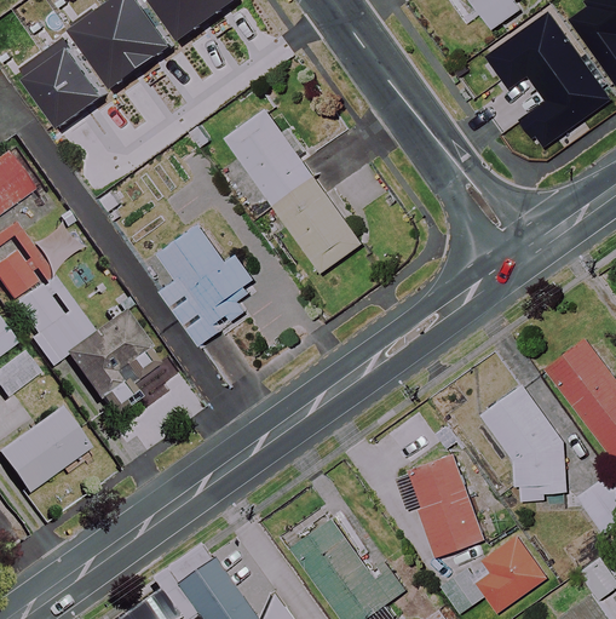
[(167,1),(166,0),(70,0),(85,34),(167,1)]
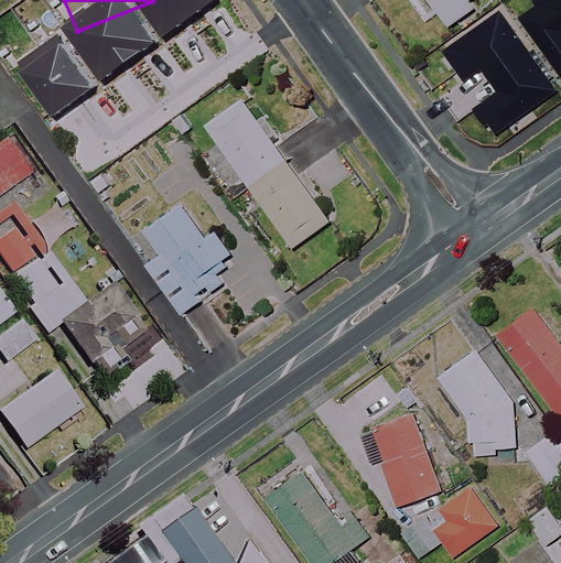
[(470,0),(427,0),(448,28),(473,9),(467,2),(470,0)]
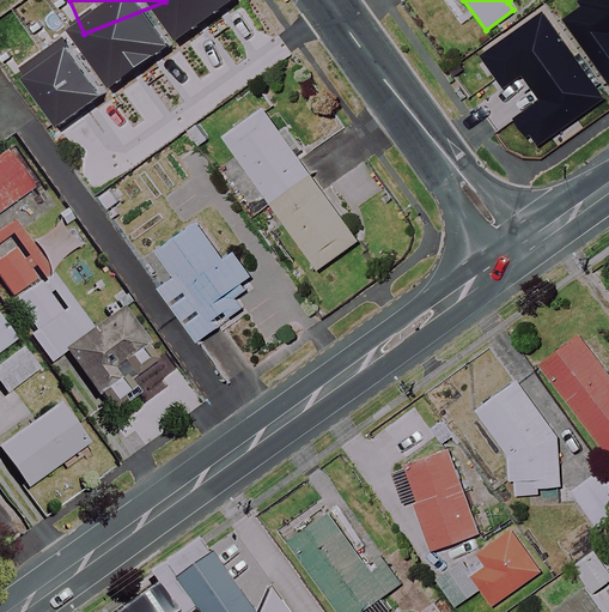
[(608,60),(608,55),(583,17),(511,66),(537,104),(580,74),(583,79),(608,60)]
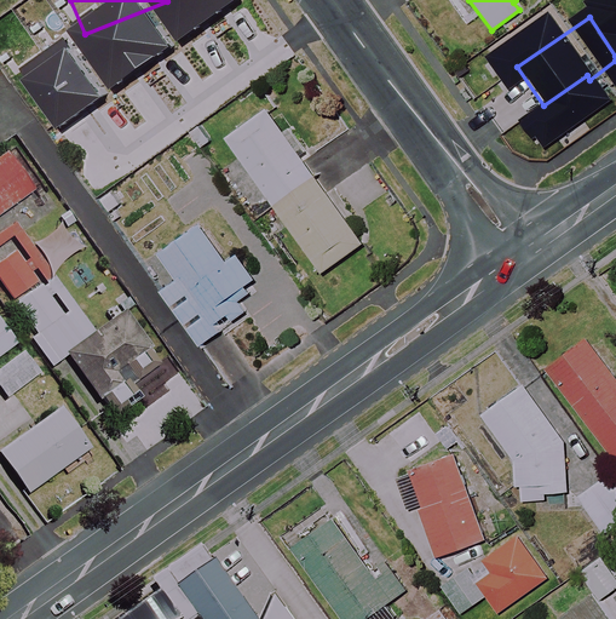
[(199,41),(188,28),(144,59),(189,119),(239,82),(206,36),(199,41)]
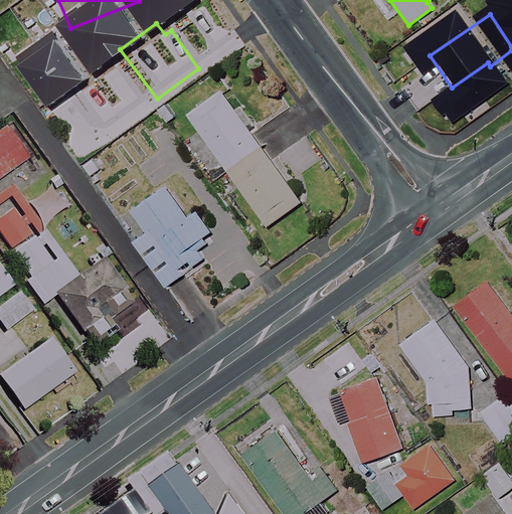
[(55,76),(80,59),(67,39),(35,60),(48,80),(55,76)]
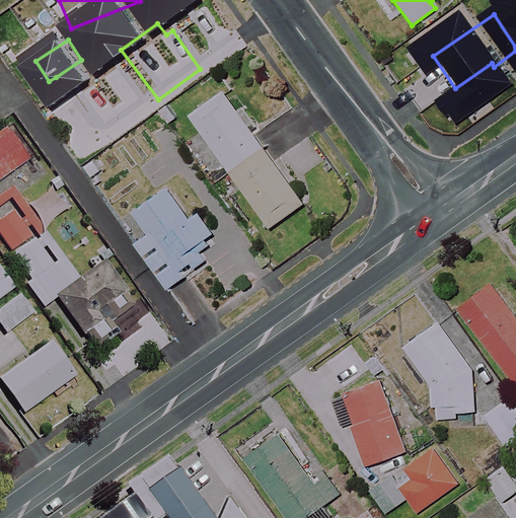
[(303,204),(222,92),(188,117),(269,229),(303,204)]
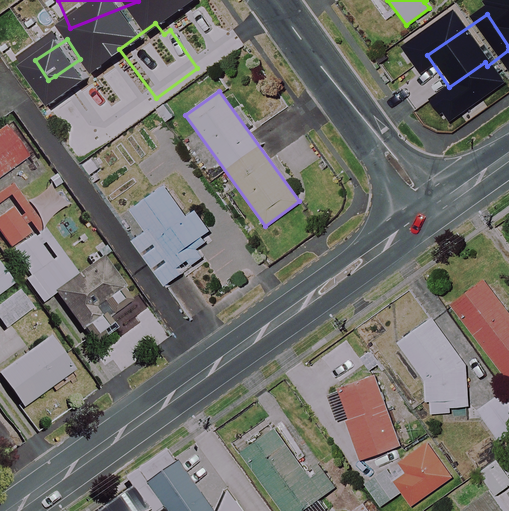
[(0,201),(5,198),(0,189),(0,174),(22,159),(0,128),(0,201)]
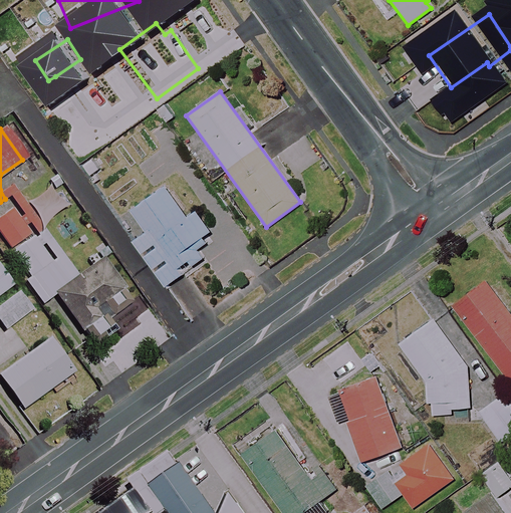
[(184,279),(181,274),(178,270),(186,264),(189,268),(202,258),(197,251),(205,245),(201,239),(209,233),(195,212),(186,218),(165,187),(131,211),(146,233),(132,243),(163,286),(167,292),(184,279)]
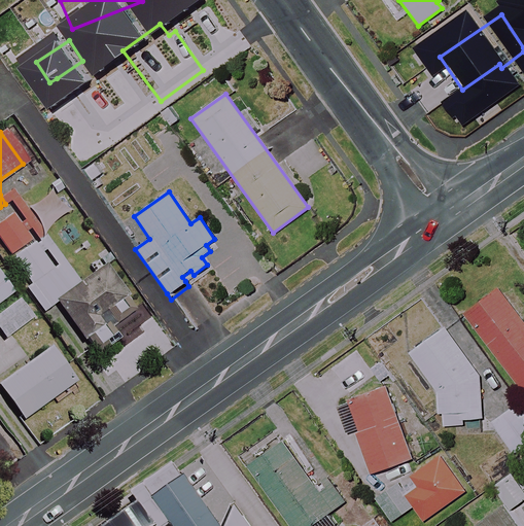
[(0,248),(7,259),(30,243),(7,212),(0,217),(0,248)]
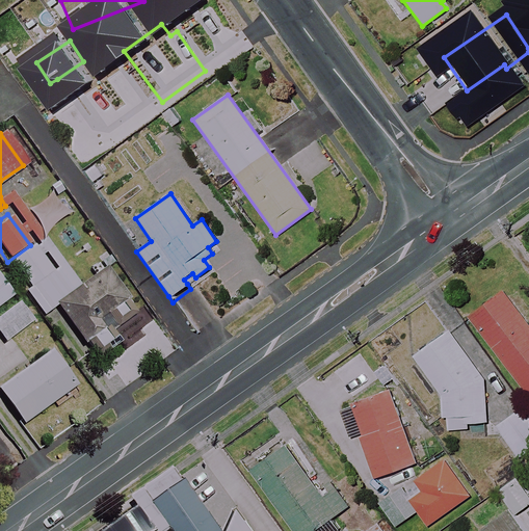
[(78,287),(77,287),(42,237),(30,245),(7,262),(26,287),(21,291),(38,316),(52,306),(78,287)]
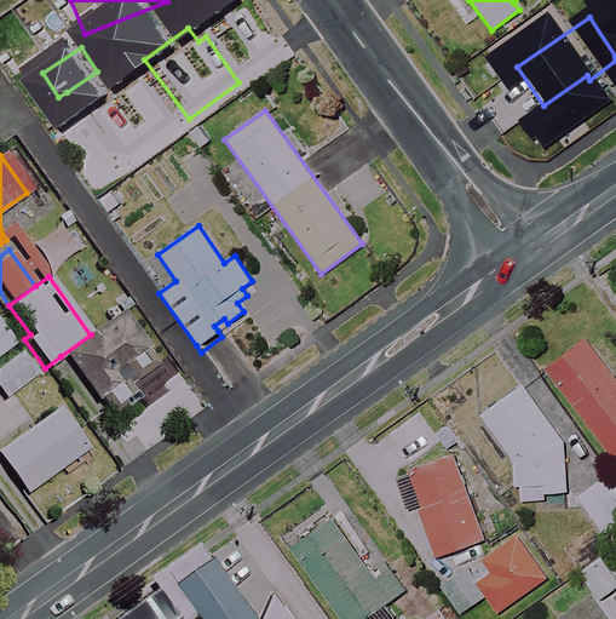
[(91,334),(61,356),(93,400),(108,420),(132,402),(139,412),(163,394),(156,384),(170,376),(142,337),(145,334),(134,319),(128,324),(120,313),(116,315),(91,334)]
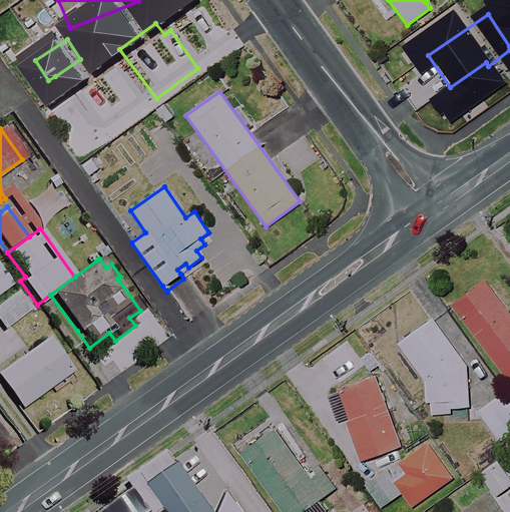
[(0,292),(9,286),(0,273),(0,292)]
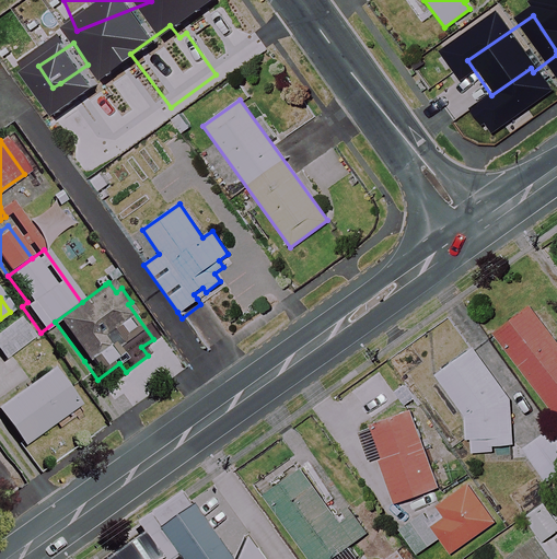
[(556,346),(528,307),(491,335),(556,422),(556,346)]
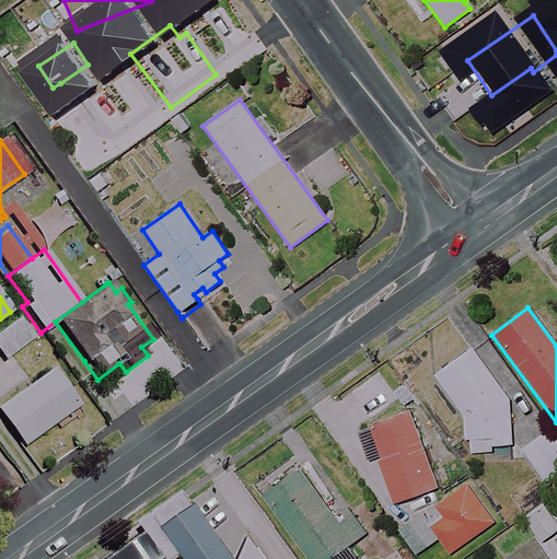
[(32,337),(18,318),(0,332),(0,360),(1,361),(32,337)]
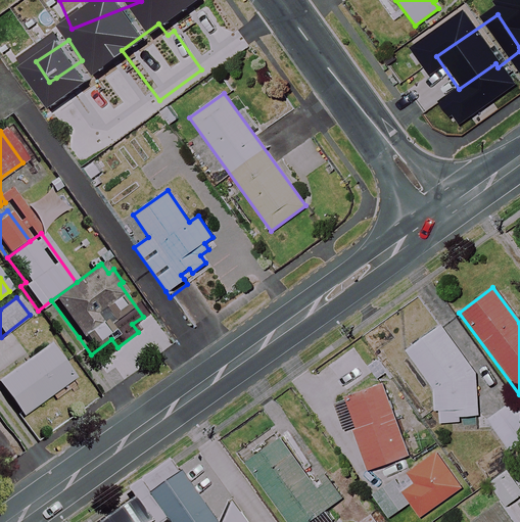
[(431,386),(430,412),(436,411),(437,425),(461,422),(460,417),(477,415),(474,373),(440,326),(406,350),(431,386)]
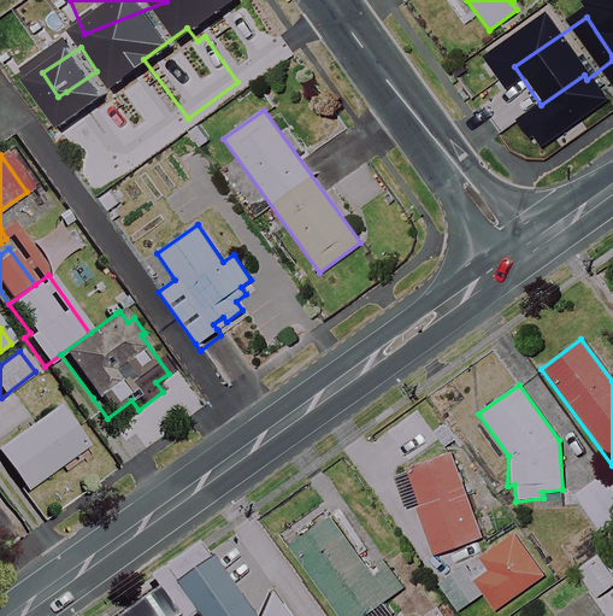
[(84,447),(54,406),(0,446),(0,461),(22,492),(84,447)]
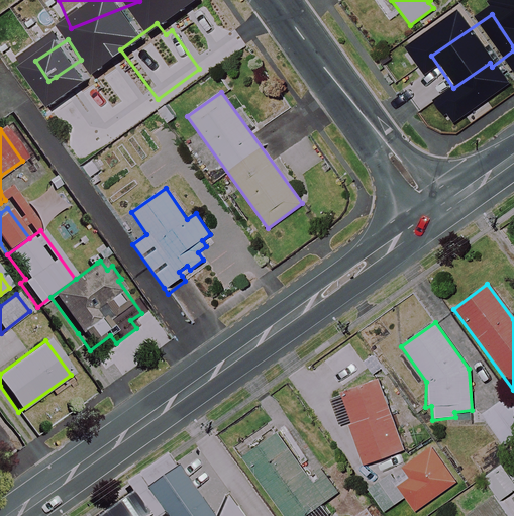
[(402,450),(376,380),(337,394),(364,465),(402,450)]
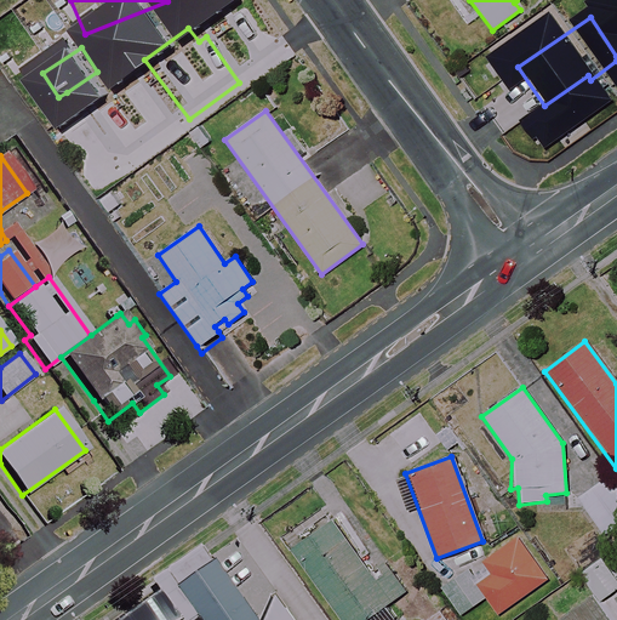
[(577,498),(603,539),(616,529),(616,490),(609,478),(577,498)]
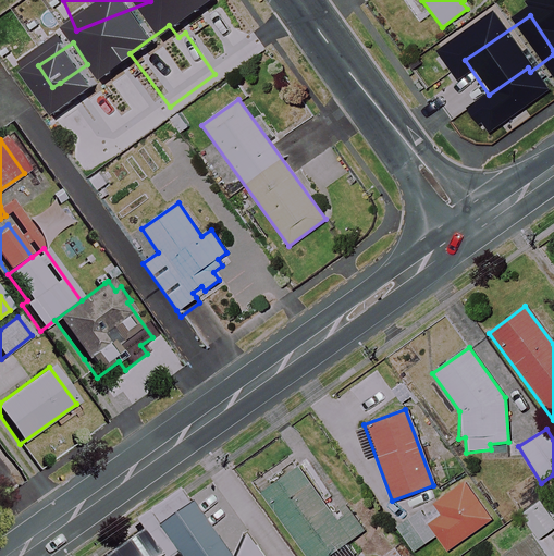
[(336,521),(294,466),(259,492),(307,555),(328,555),(359,533),(345,515),(336,521)]
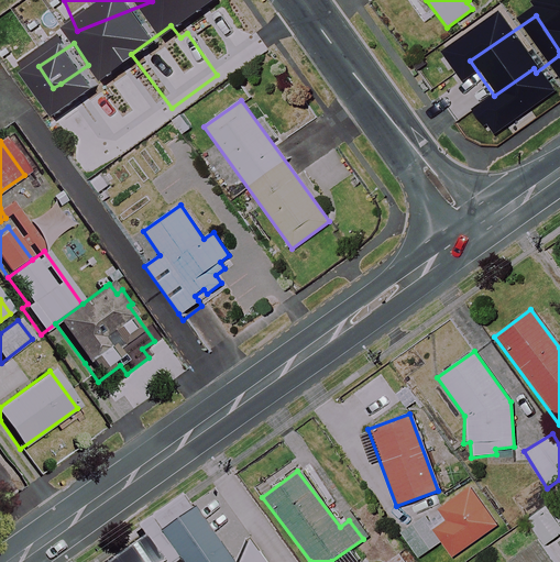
[(498,524),(470,483),(436,506),(447,521),(432,531),(450,557),(498,524)]
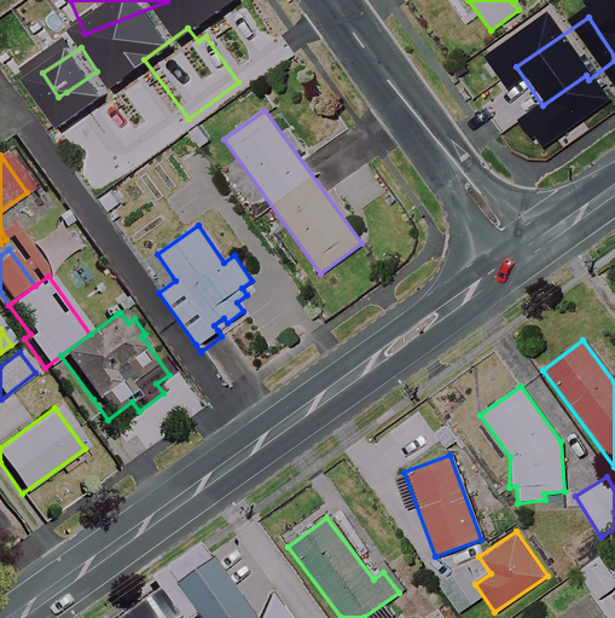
[(614,588),(614,572),(603,552),(576,567),(595,600),(614,588)]
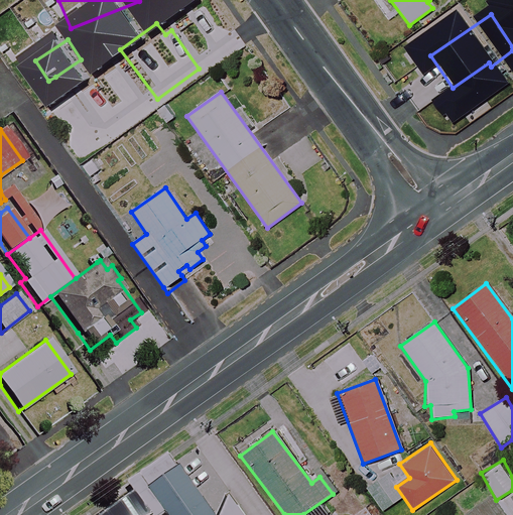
[(140,492),(156,514),(221,514),(228,510),(217,495),(201,507),(171,469),(140,492)]
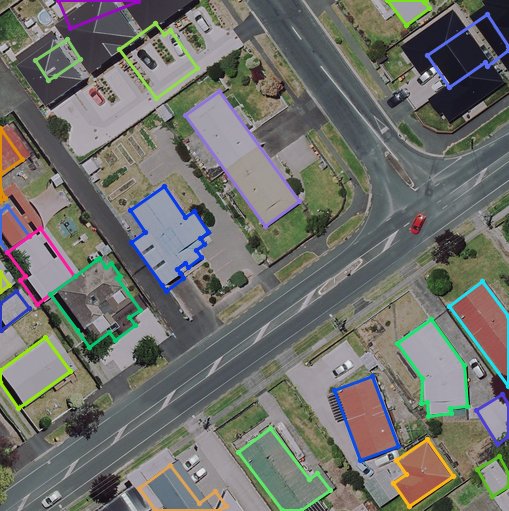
[(398,494),(383,471),(364,485),(379,507),(398,494)]
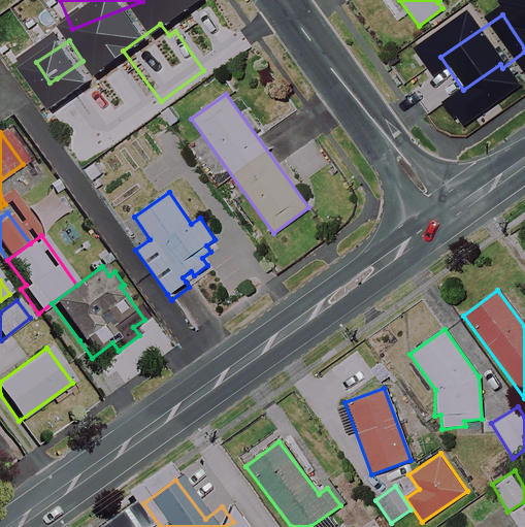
[(514,526),(499,504),(470,524),(471,526),(514,526)]
